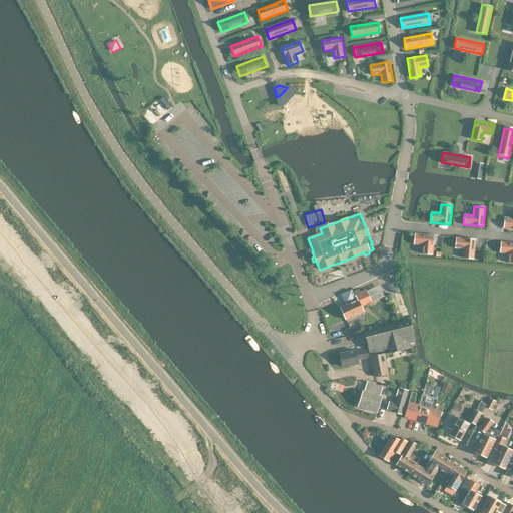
[(512,217),(512,218),(504,217),(503,228),(512,228),(512,217)]
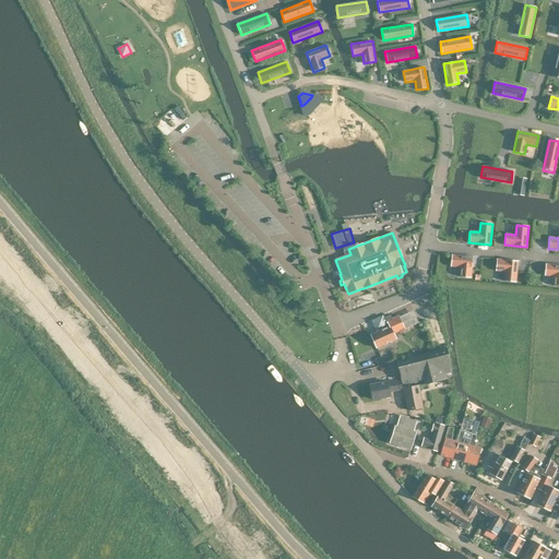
[(473,257),(452,254),(451,266),(460,268),(460,277),(471,277),(473,257)]
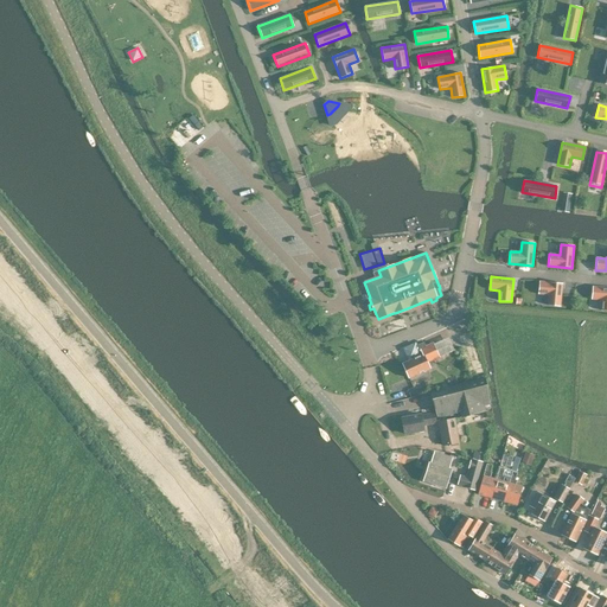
[(549,295),(548,306),(560,307),(562,283),(540,281),(538,294),(549,295)]
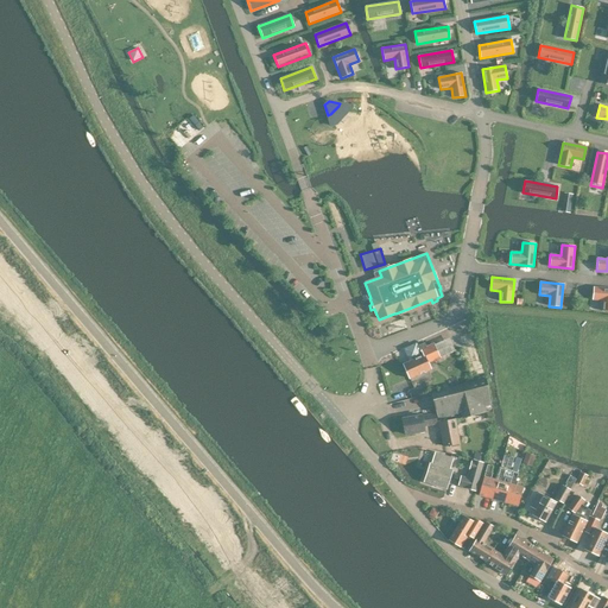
[(607,287),(594,287),(593,299),(602,301),(601,311),(607,311),(607,287)]
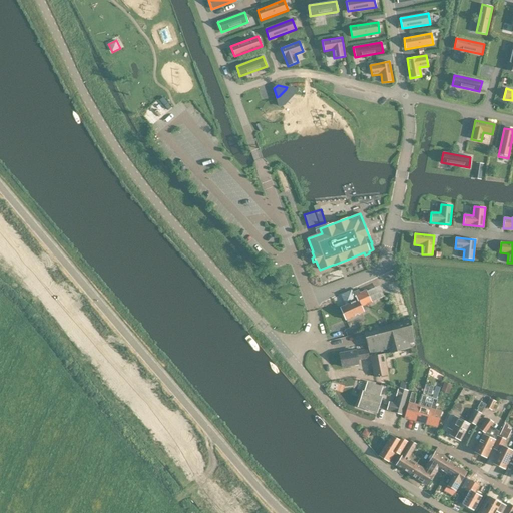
[(375,293),(369,296),(366,291),(366,290),(359,293),(358,290),(351,293),(350,292),(343,295),(346,303),(347,303),(348,304),(340,308),(346,320),(364,312),(361,307),(371,302),(378,299),(375,293)]
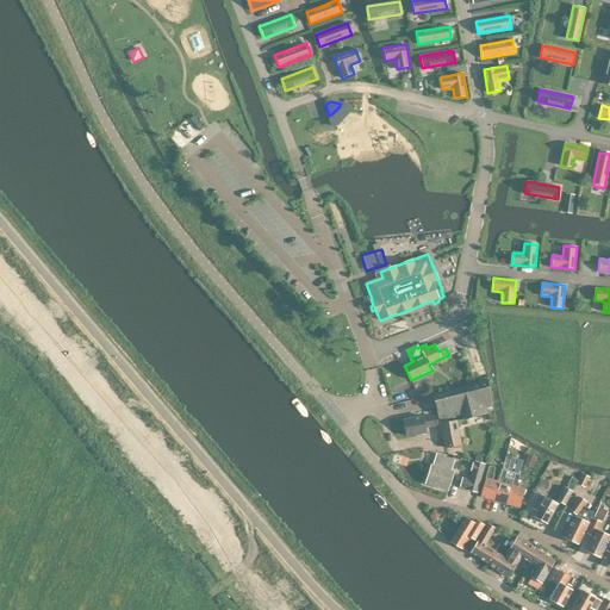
[(440,419),(462,414),(464,419),(489,414),(487,408),(493,406),(487,380),(434,394),(440,419)]
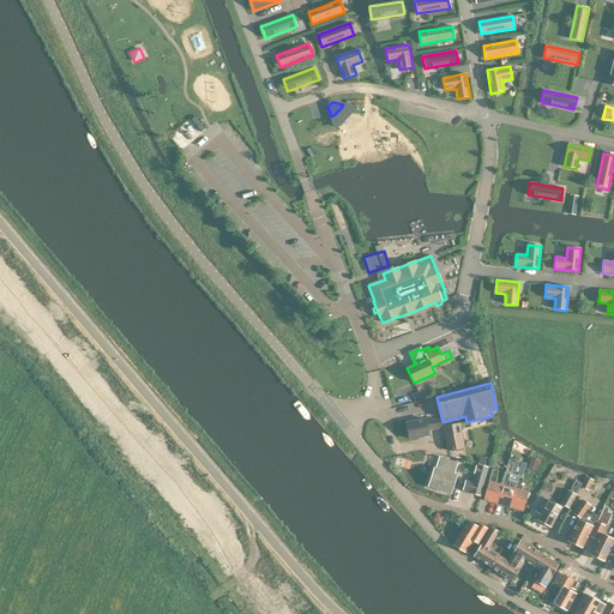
[(426,419),(407,422),(409,439),(429,435),(428,431),(441,428),(439,419),(426,421),(426,419)]
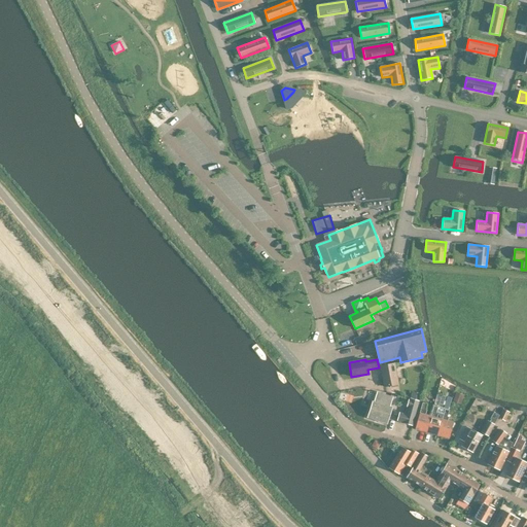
[(384,387),(398,384),(394,363),(380,366),(384,387)]
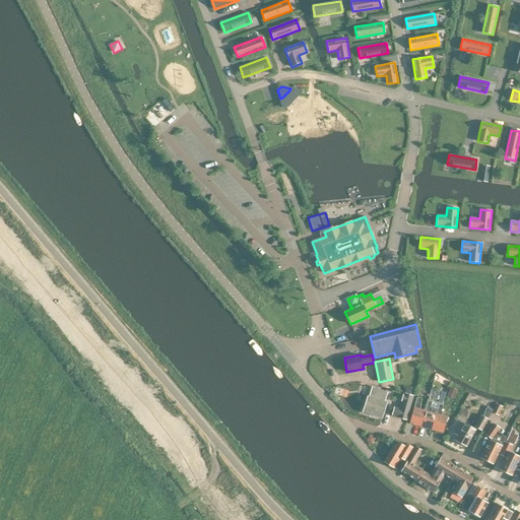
[(385,402),(388,392),(372,387),(369,396),(368,396),(363,412),(382,418),(387,402),(385,402)]
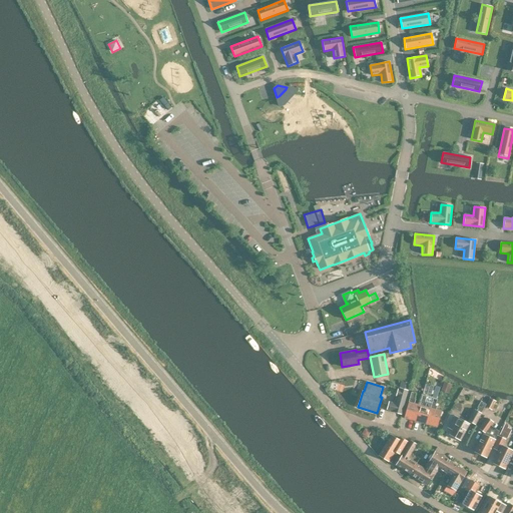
[(444,382),(441,390),(449,393),(452,384),(444,382)]
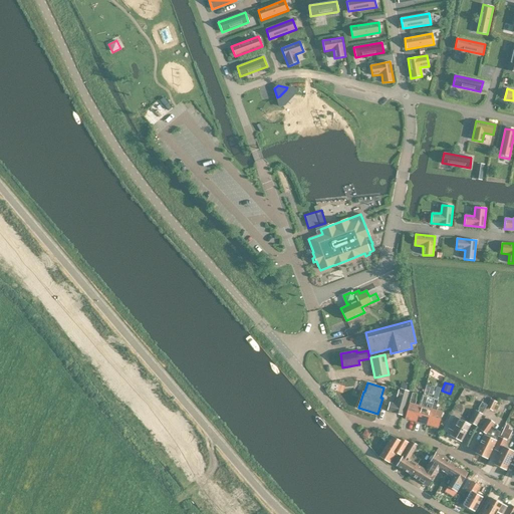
[(390,403),(388,411),(394,412),(394,413),(402,416),(408,391),(401,389),(401,390),(399,390),(395,404),(390,403)]
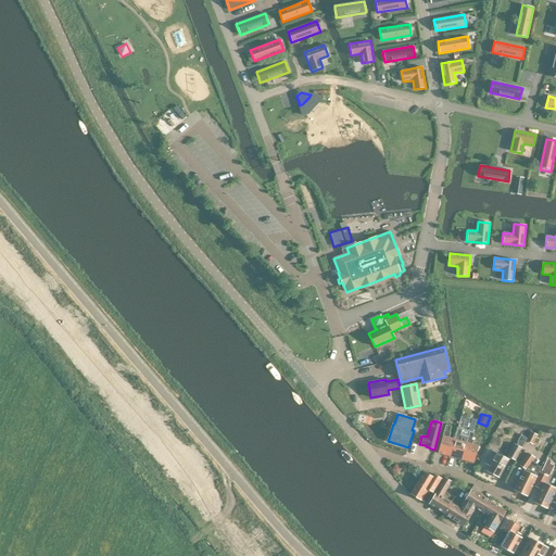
[(459,422),(454,439),(450,456),(462,459),(466,442),(460,441),(462,437),(460,436),(464,424),(459,422)]
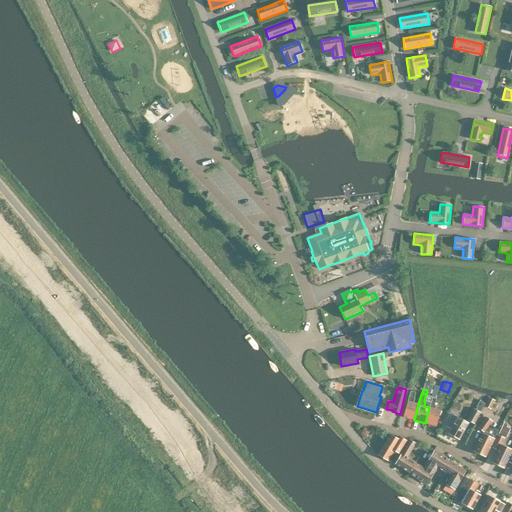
[(410,391),(407,401),(403,417),(414,420),(418,404),(413,402),(414,399),(413,398),(414,393),(410,391)]
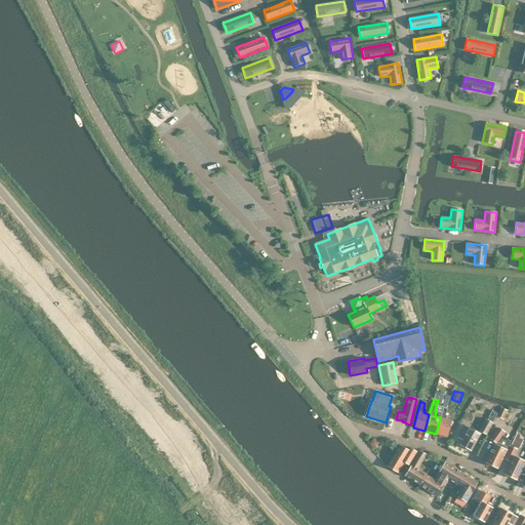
[(440,417),(436,434),(447,437),(451,420),(446,419),(447,415),(445,414),(447,409),(443,407),(440,417)]
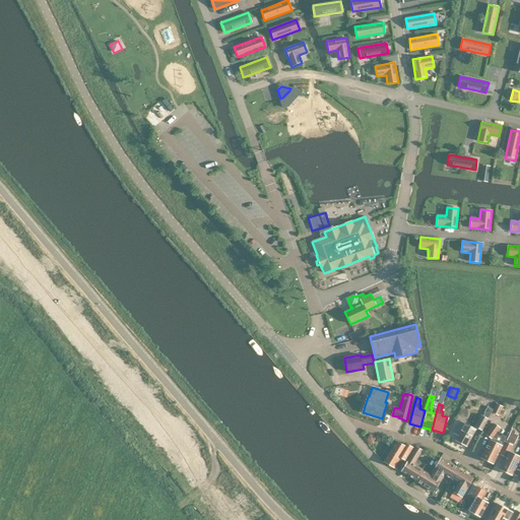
[(499,415),(503,407),(497,404),(493,412),(499,415)]
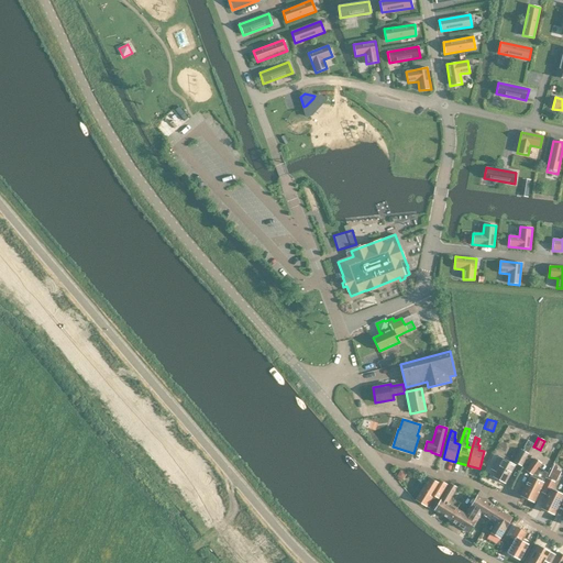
[(514,462),(521,466),(528,453),(521,450),(514,462)]
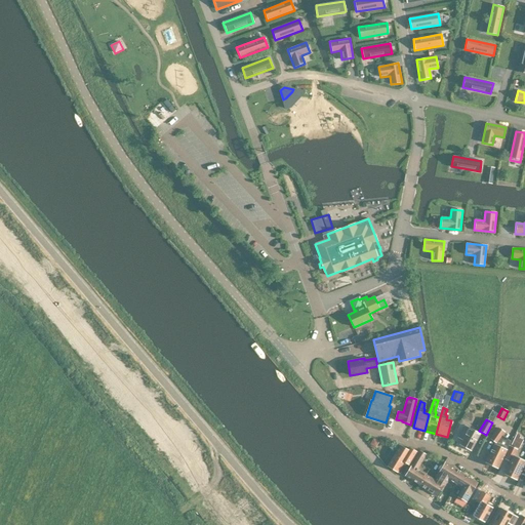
[(461,440),(459,445),(471,451),(480,434),(465,425),(457,438),(461,440)]
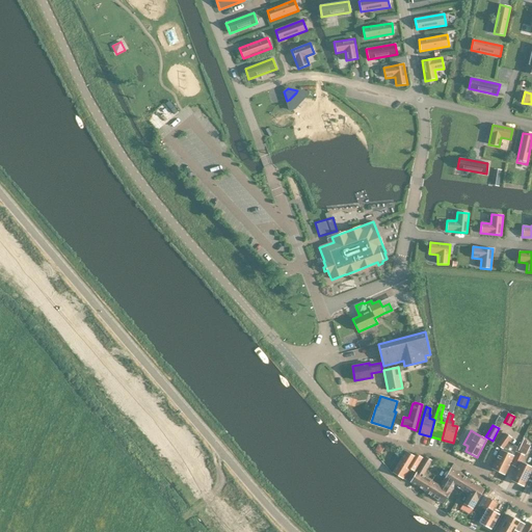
[(504,474),(513,456),(512,456),(516,448),(508,442),(511,437),(505,433),(497,445),(503,449),(502,451),(501,450),(493,469),(504,474)]
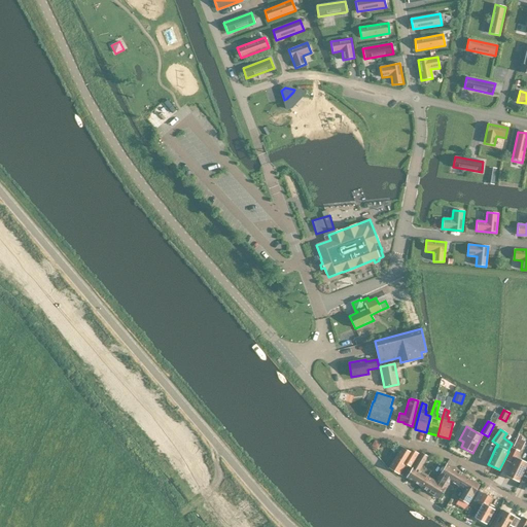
[(518,435),(514,447),(522,451),(526,440),(518,435)]
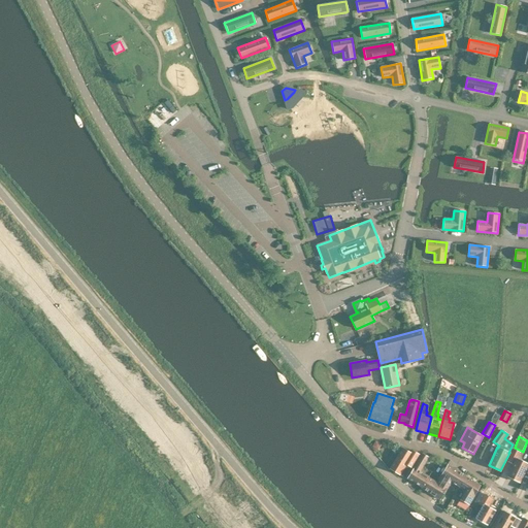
[(402,448),(398,455),(393,453),(390,459),(394,462),(390,469),(399,475),(406,464),(411,467),(420,455),(410,449),(409,452),(402,448)]
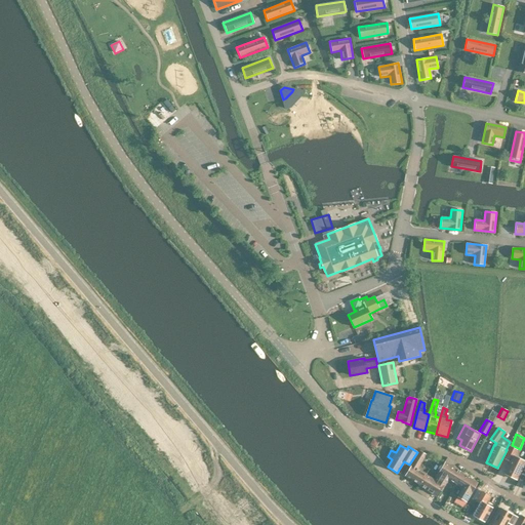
[(517,480),(524,461),(524,460),(515,456),(518,449),(511,446),(505,458),(511,461),(505,474),(517,480)]
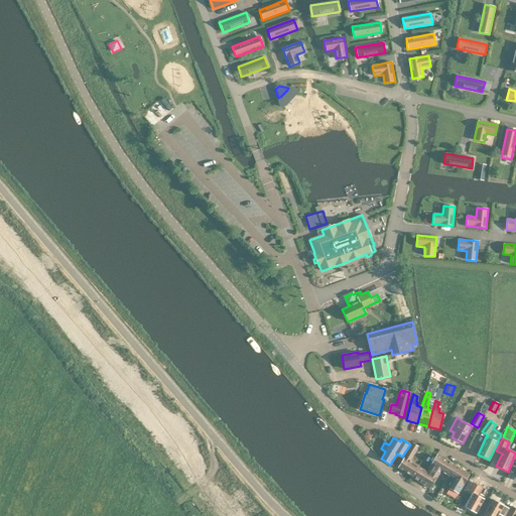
[(397,468),(411,477),(418,466),(411,461),(419,446),(413,442),(405,457),(404,457),(397,468)]
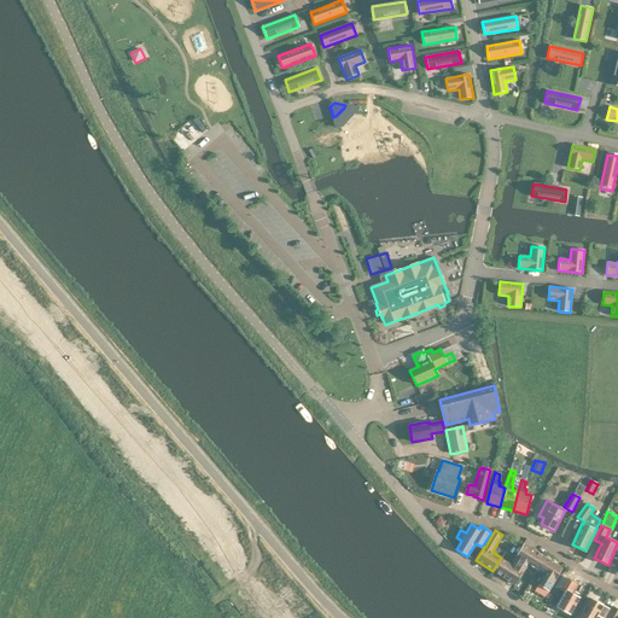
[(516,555),(513,560),(525,567),(528,564),(537,571),(546,558),(524,544),(517,557),(516,555)]
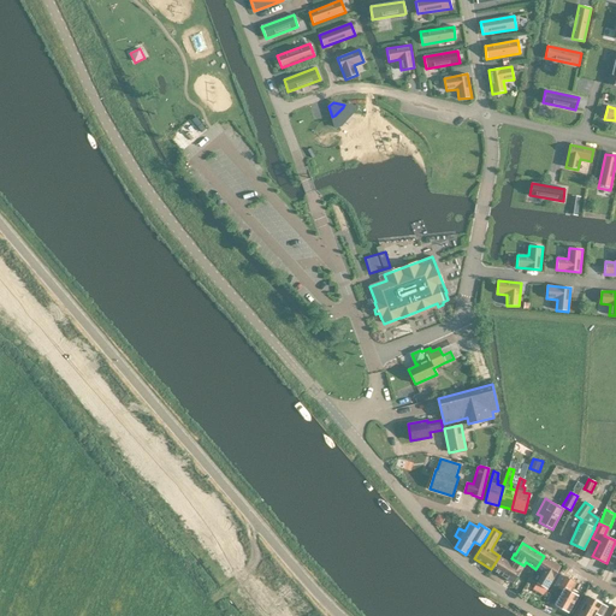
[(491,569),(493,570),(514,582),(523,566),(511,558),(509,562),(499,556),(491,569)]
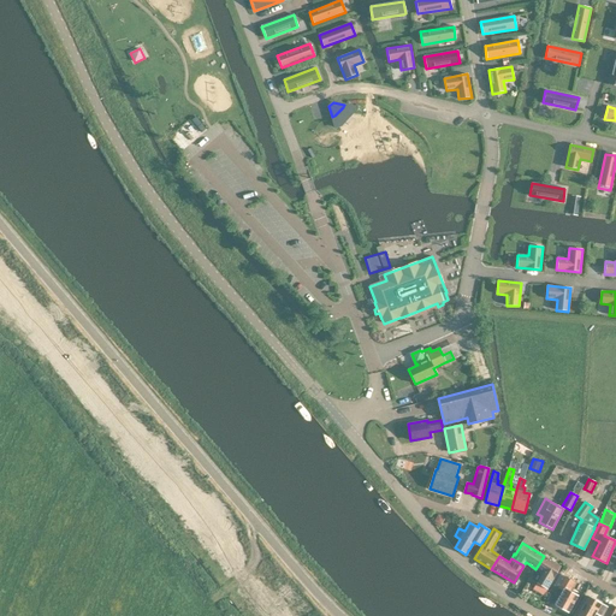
[(535,582),(542,586),(546,590),(560,567),(544,556),(535,569),(543,573),(535,582)]
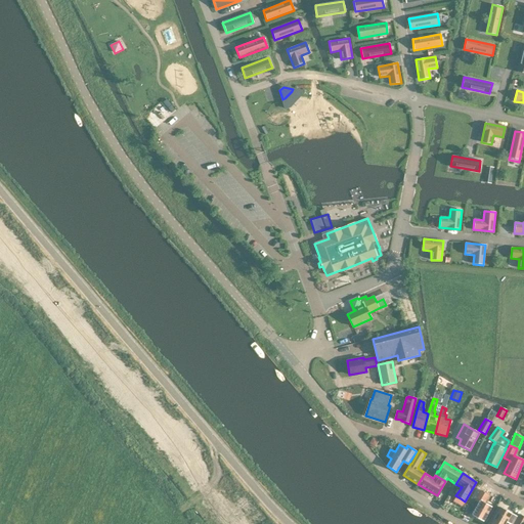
[(491,507),(485,503),(489,495),(480,490),(475,499),(479,503),(472,515),(483,521),(491,507)]
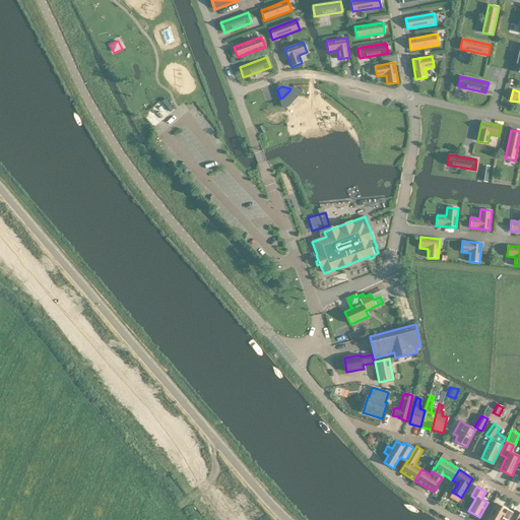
[(498,503),(511,509),(513,505),(500,498),(498,503)]
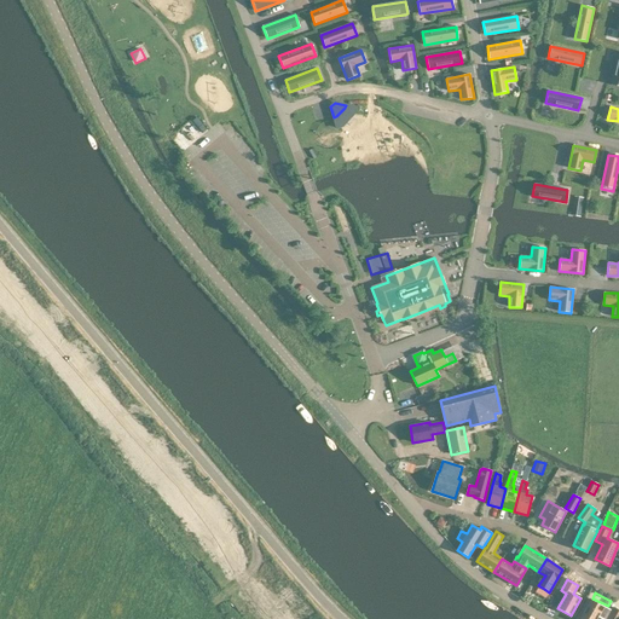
[(591,600),(579,618),(596,618),(599,617),(602,618),(605,618),(609,609),(591,600)]
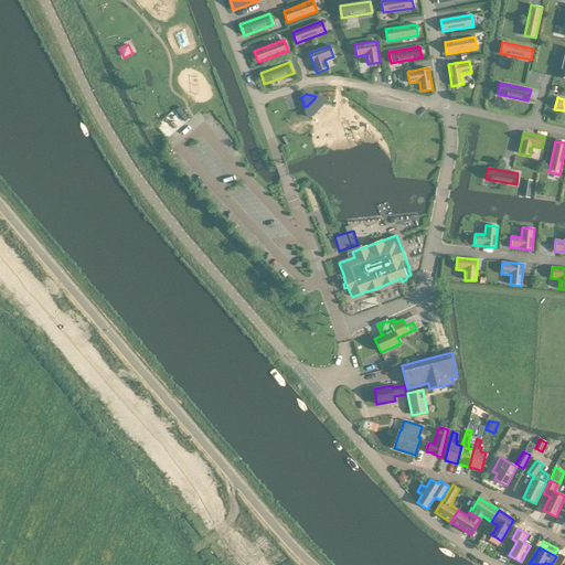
[(564,564),(564,556),(562,555),(555,564),(564,564)]
